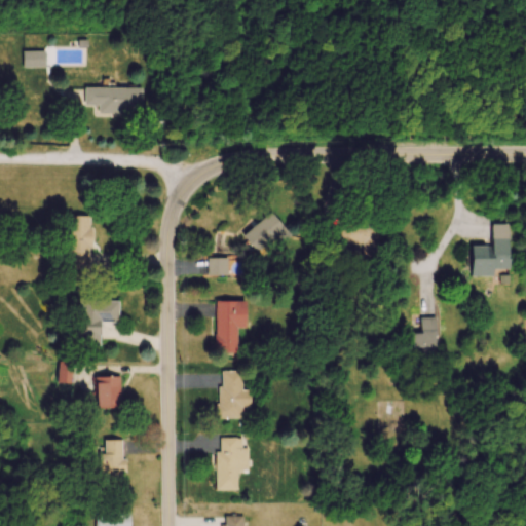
[(23,70),(45,70),(45,52),(23,52),(23,70)]
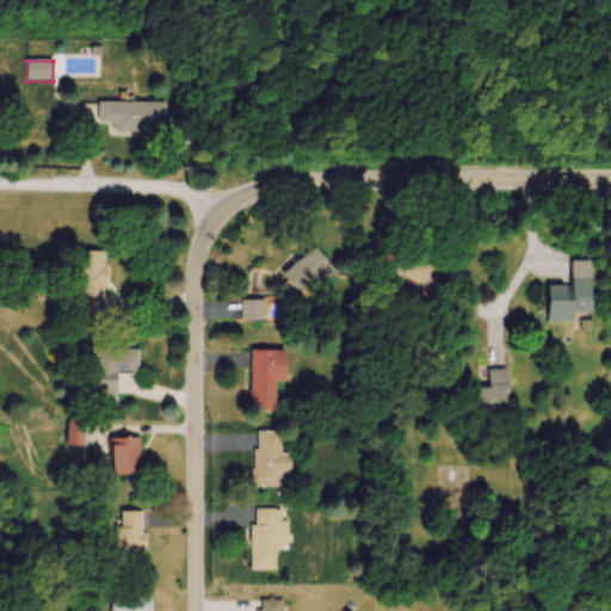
[(98,124),(111,124),(111,135),(166,135),(166,104),(98,104),(98,124)]
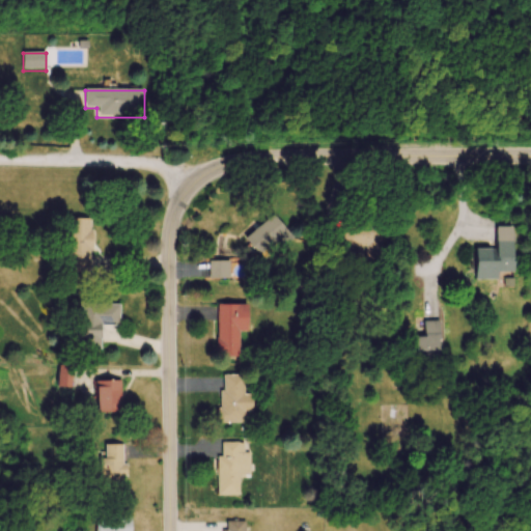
[(261,255),(277,241),(283,246),(294,236),(272,215),(246,240),(261,255)]
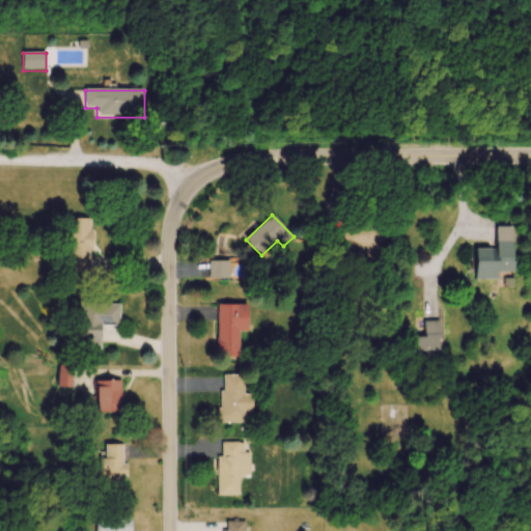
[(68,277),(91,277),(91,218),(68,218),(68,277)]
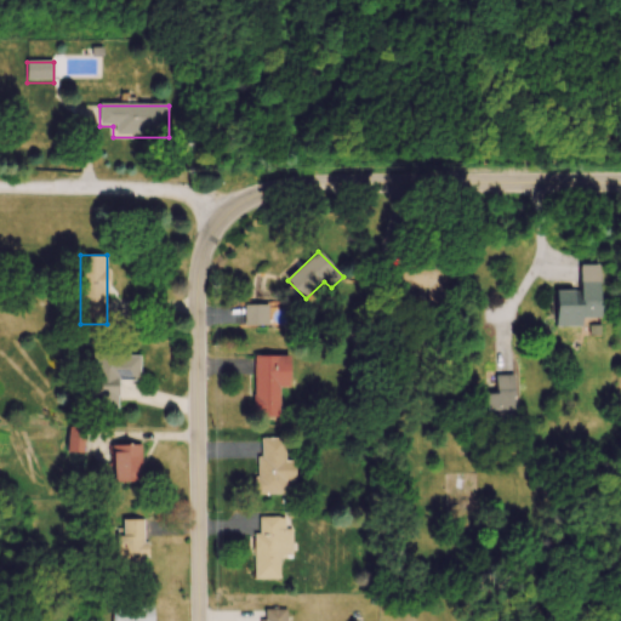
[(602,265),(580,265),(580,289),(556,289),(556,326),(582,326),(582,335),(602,335),(602,265)]
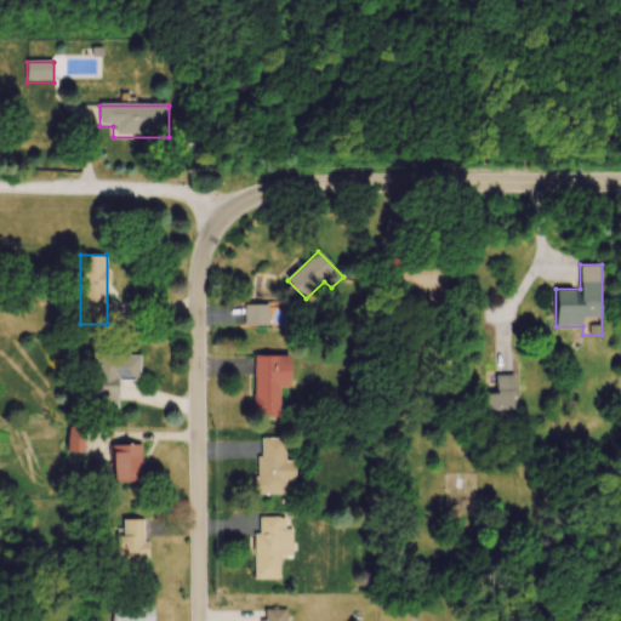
[(269,305),(246,305),(246,325),(269,325),(269,305)]
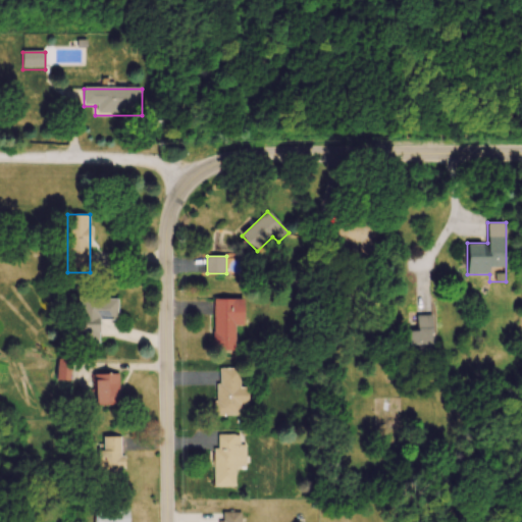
[(118,298),(77,299),(79,342),(100,342),(99,319),(118,319),(118,298)]
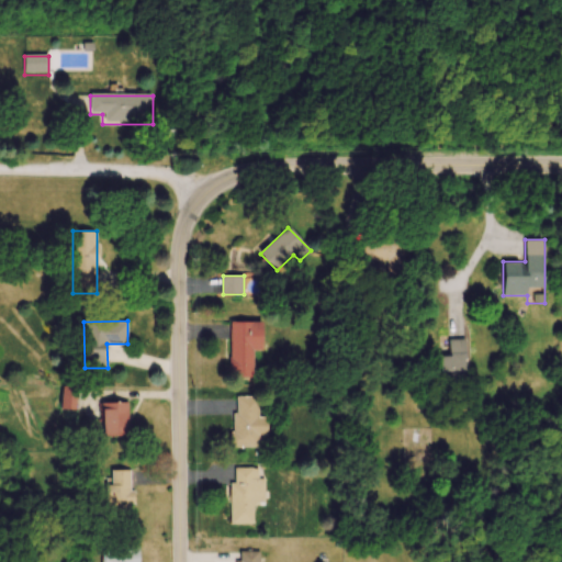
[(254,350),(262,350),(262,322),(231,322),(231,377),(254,377),(254,350)]
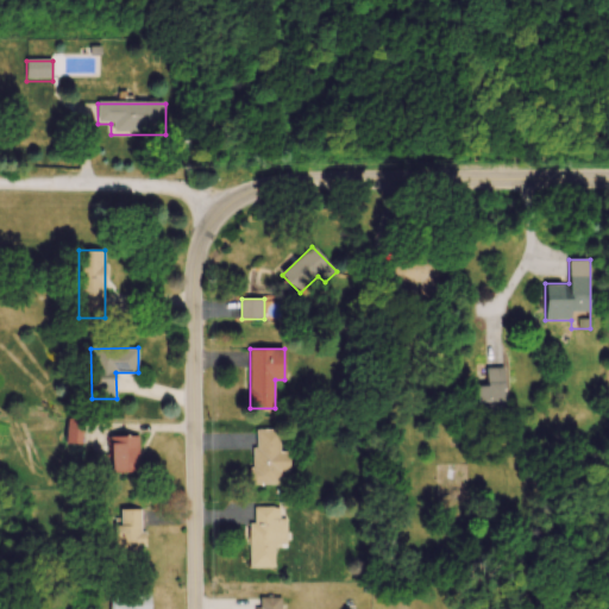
[(488,369),(488,384),(470,385),(471,419),(506,418),(503,368),(488,369)]
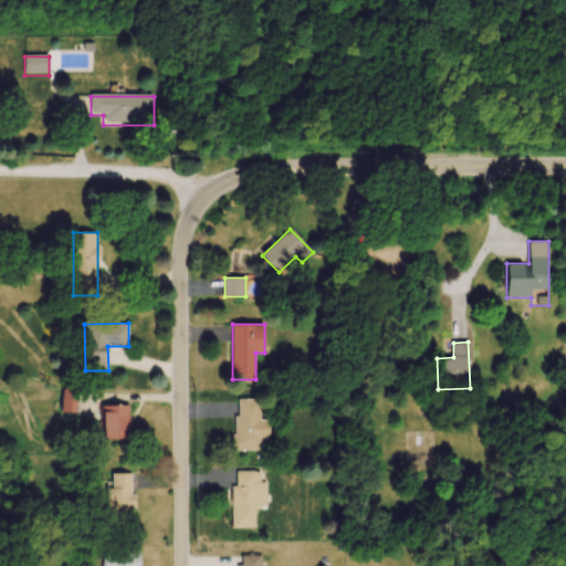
[(261,400),(237,400),(237,451),(261,451),(261,400)]
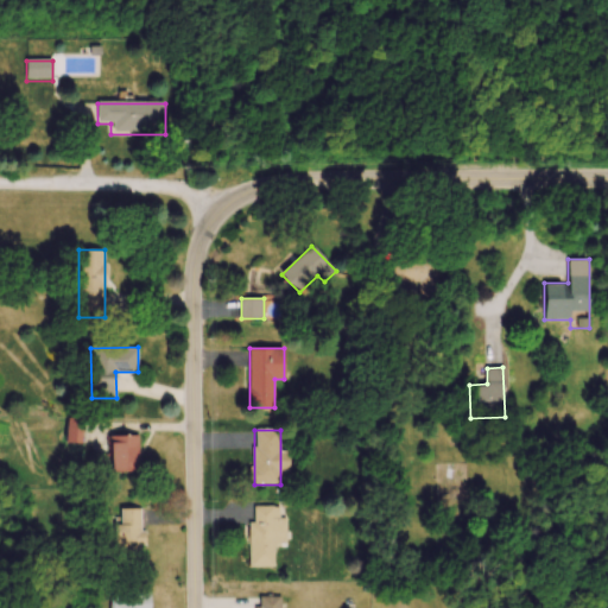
[(139,472),(139,435),(111,435),(111,472),(139,472)]
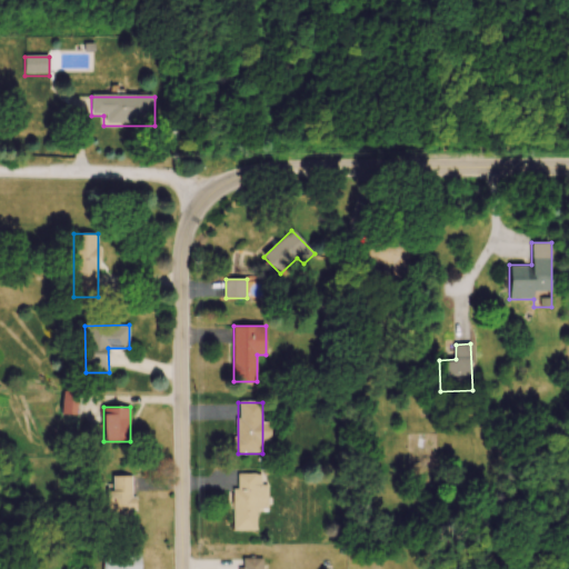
[(269,483),(262,483),(262,473),(235,473),(235,530),(257,531),(257,509),(268,510),(269,483)]
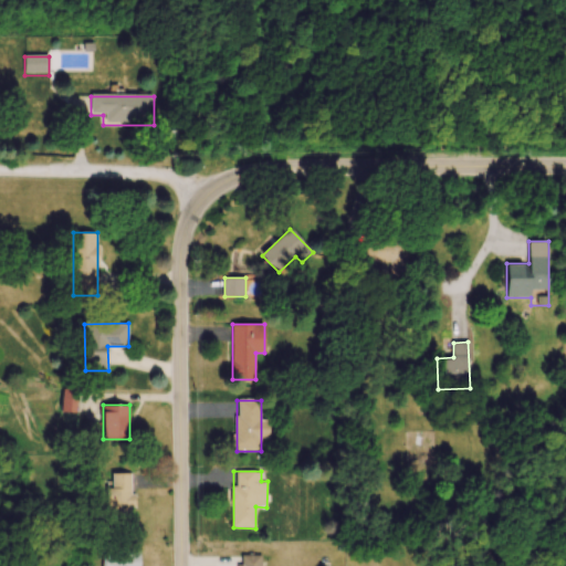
[(134,519),(134,473),(109,473),(109,519),(134,519)]
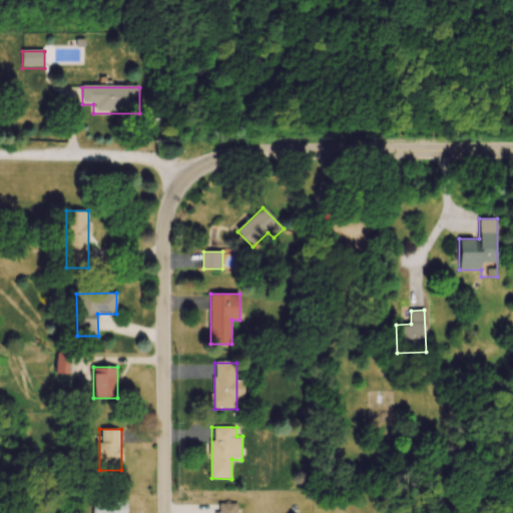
[(94,499),(94,512),(127,512),(127,499),(94,499)]
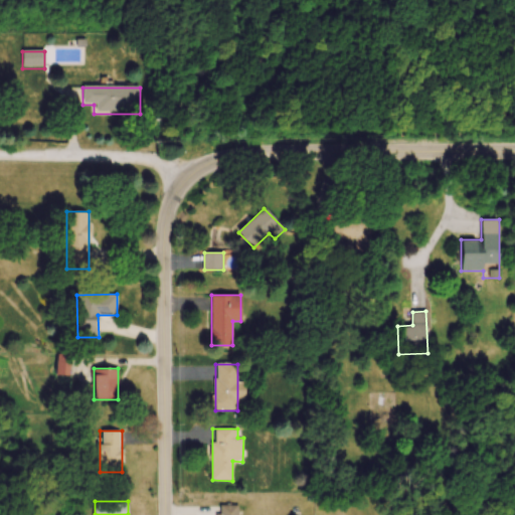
[(238,514),(238,505),(214,505),(213,514),(238,514)]
